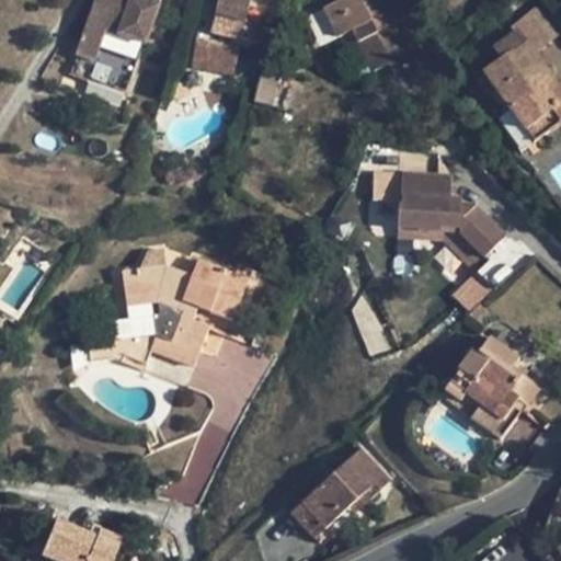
[(95,0),(75,57),(95,64),(106,33),(147,46),(162,0),(95,0)]
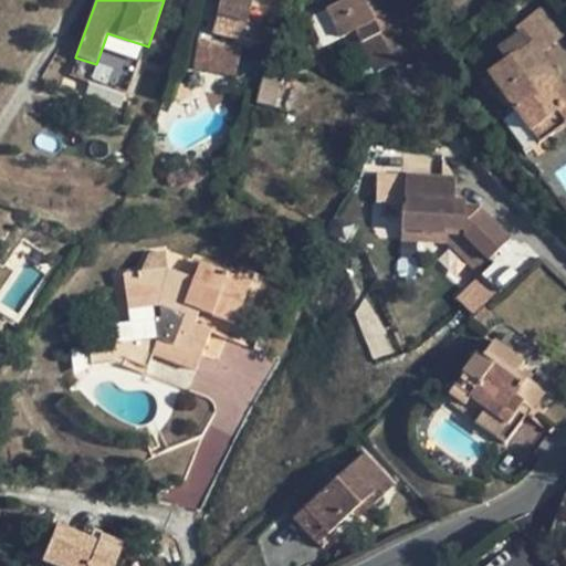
[(221,0),(213,32),(243,40),(248,21),(253,0),(221,0)]
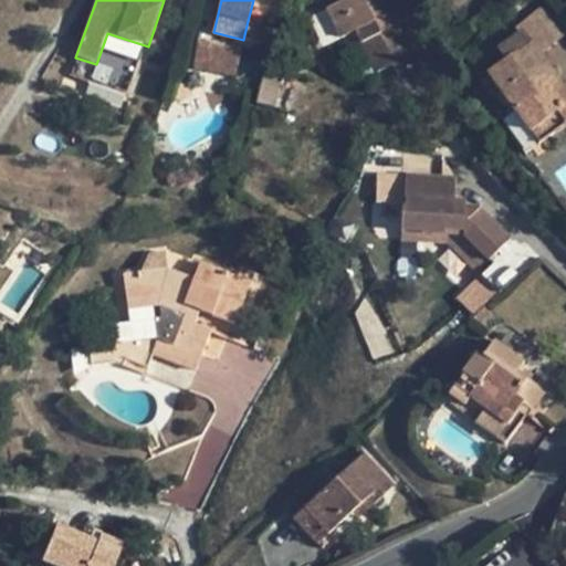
[(397,25),(384,0),(345,0),(327,9),(342,39),(356,32),(377,72),(394,64),(397,73),(416,63),(411,54),(397,25)]
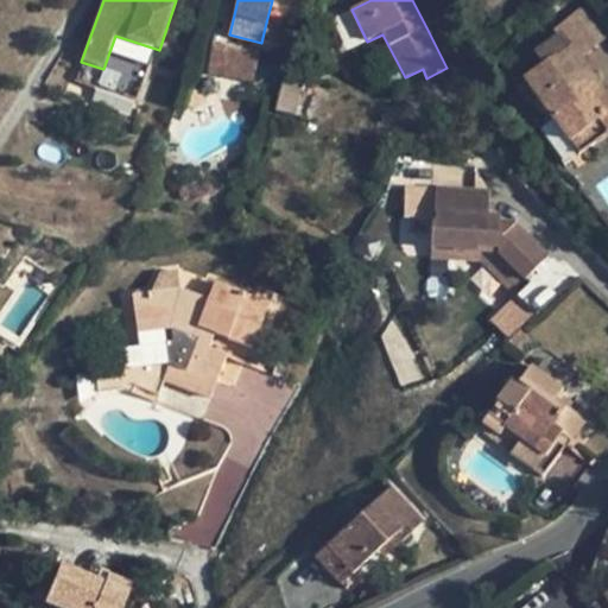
[(607,24),(588,1),(571,17),(597,46),(607,36),(607,24)]
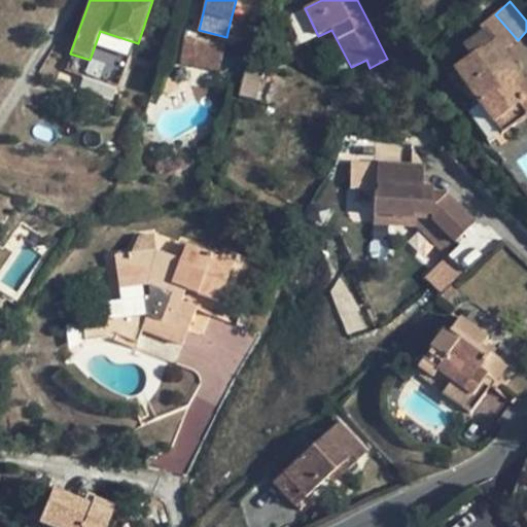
[(471,58),(455,70),(457,74),(449,79),(456,94),(466,88),(501,135),(526,115),(526,112),(520,104),(526,99),(526,84),(508,61),(514,56),(508,47),(518,40),(495,14),(482,26),(486,32),(464,47),(471,58)]
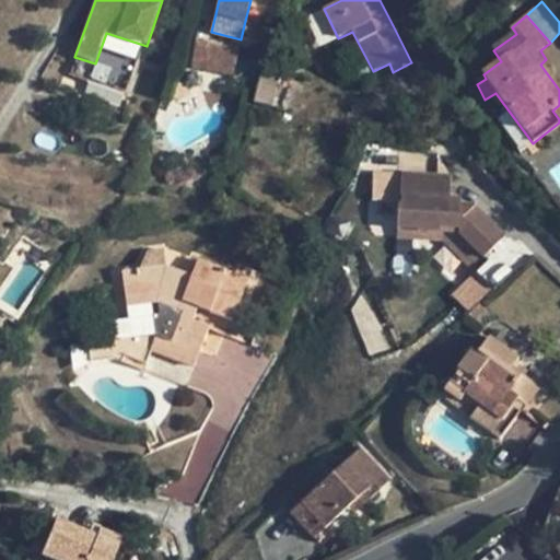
[(245,21),(241,39),(253,42),(254,42),(256,42),(257,39),(258,39),(263,24),(245,21)]
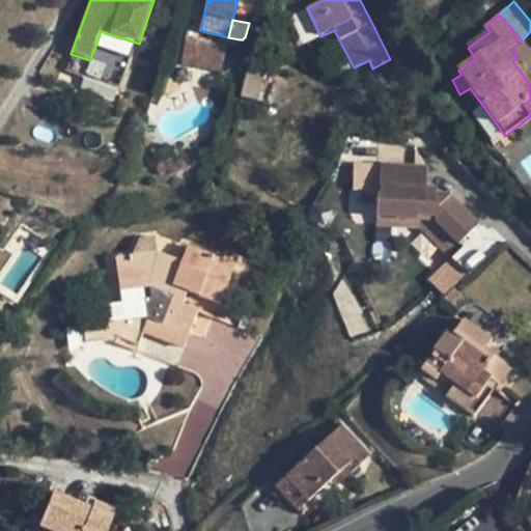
[(340,75),(354,67),(334,30),(320,36),(340,75)]
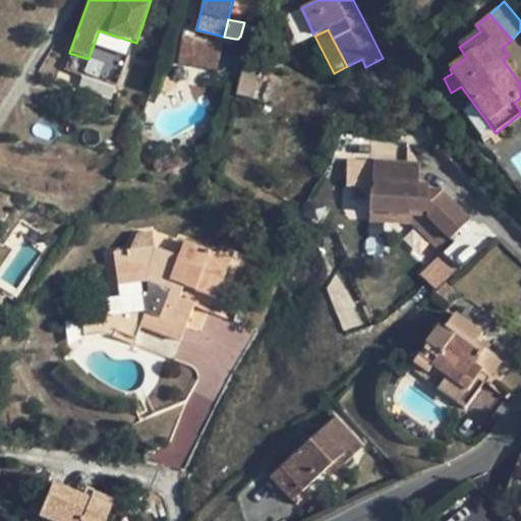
[(189,61),(194,38),(183,34),(177,63),(189,61)]
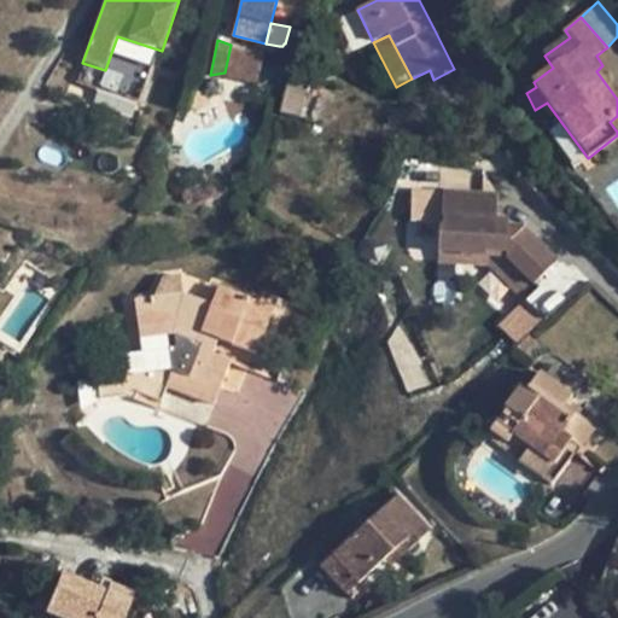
[(263,54),(231,45),(225,73),(257,80),(263,54)]
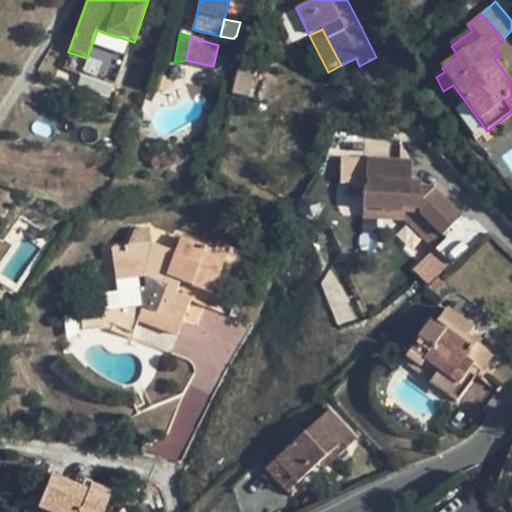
[(213,66),(186,60),(174,62),(212,70),(213,66)]
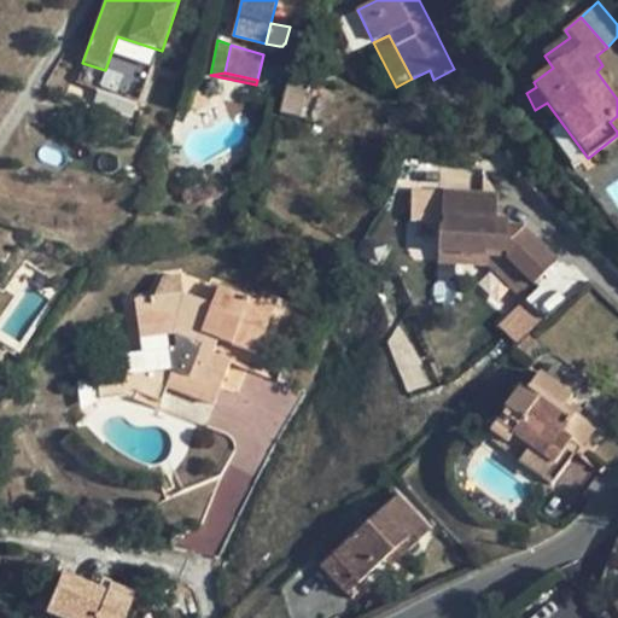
[(194,91),(188,109),(199,111),(203,110),(205,109),(208,106),(209,104),(211,94),(194,91)]
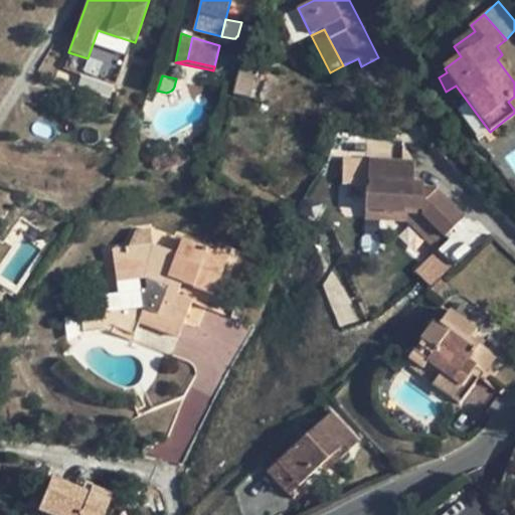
[(367,188),(367,212),(421,214),(445,236),(464,217),(436,189),(421,188),(421,183),(412,182),(413,162),(370,160),(369,180),(371,180),(370,187),(367,188)]
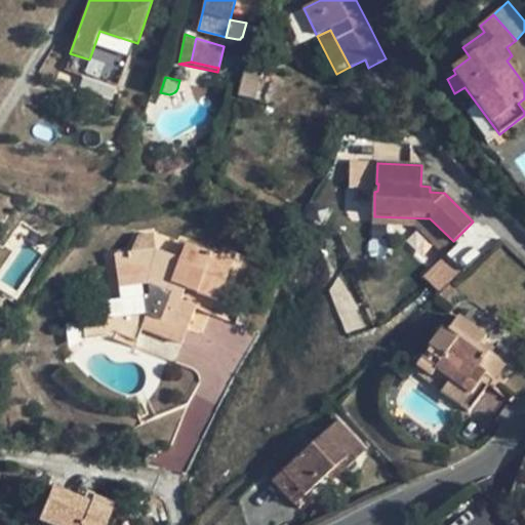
[(430,218),(374,216),(373,224),(415,226),(430,218)]
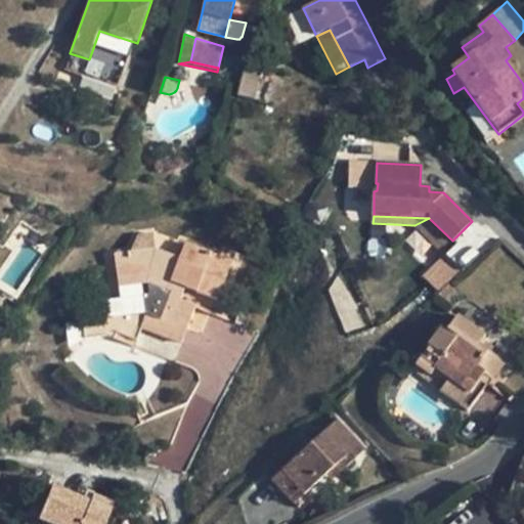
[(429,218),(415,225),(441,251),(452,241),(429,218)]
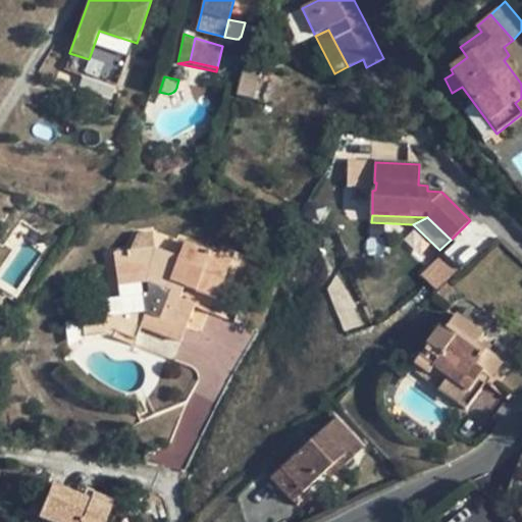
[(113,253),(118,286),(147,283),(148,294),(142,294),(145,313),(140,327),(180,344),(196,305),(179,299),(185,288),(216,300),(232,258),(185,241),(178,257),(154,248),(153,231),(138,232),(129,251),(113,253)]
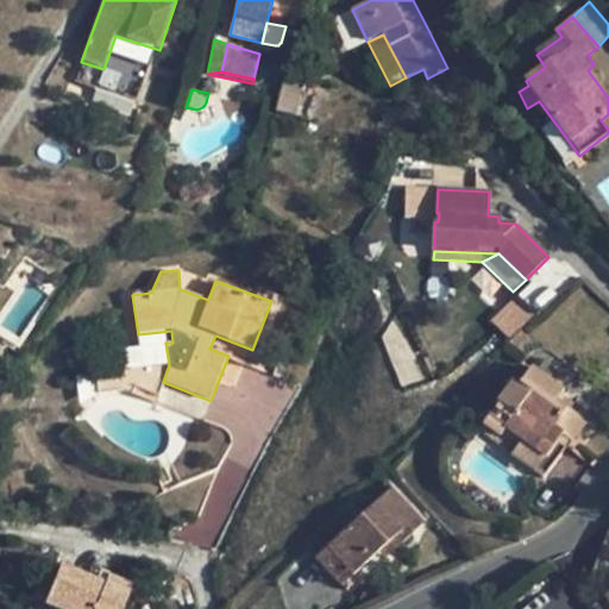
[(514,303),(493,316),(502,334),(525,322),(514,303)]
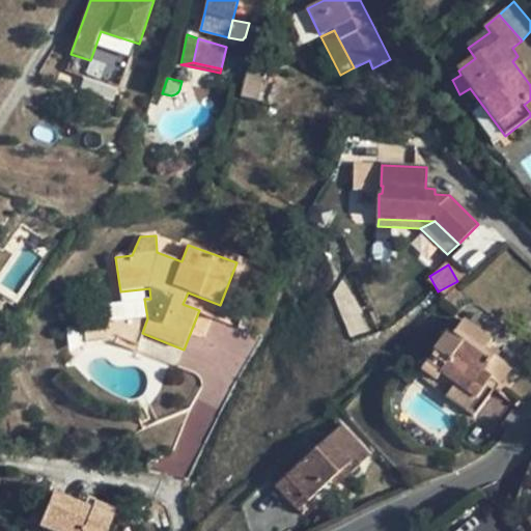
[(453,336),(464,322),(458,317),(447,331),(453,336)]
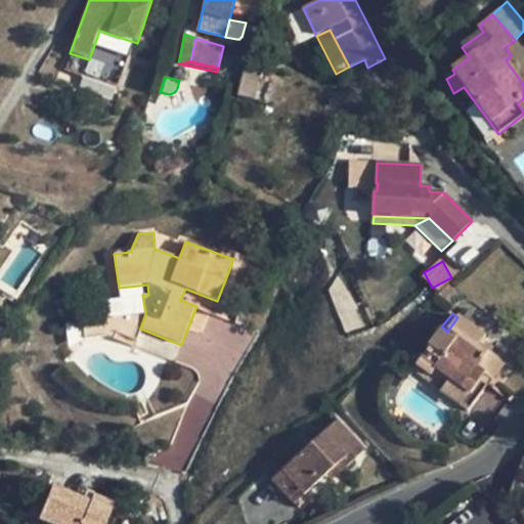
[(488,352),(479,346),(485,337),(457,317),(447,332),(441,326),(415,363),(431,376),(435,369),(471,394),(479,383),(488,388),(505,364),(488,352)]
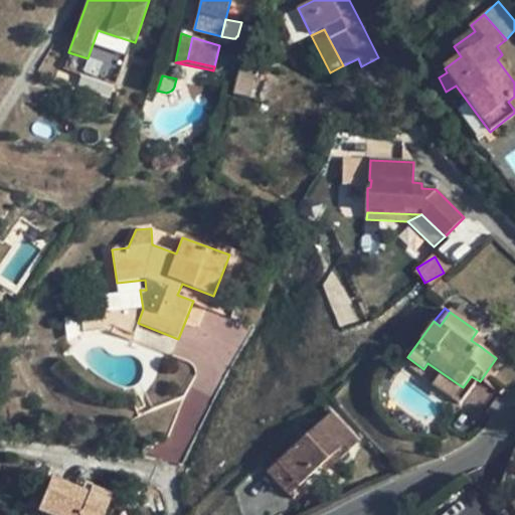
[(84,335),(81,315),(63,317),(66,343),(84,335)]
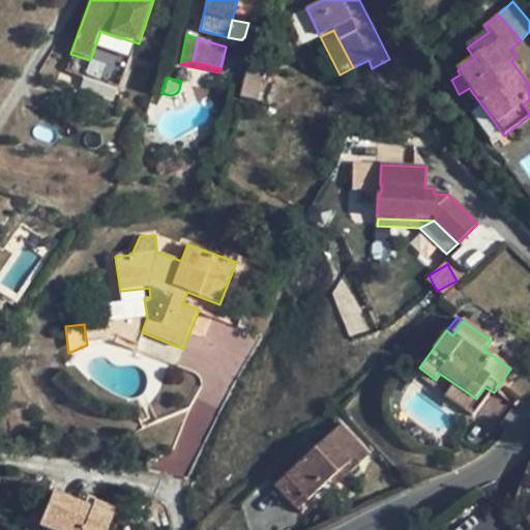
[(491,341),(484,350),(494,356),(500,348),(491,341)]
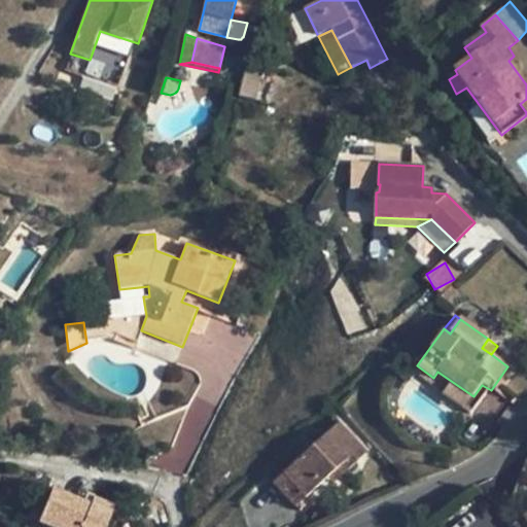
[(433,378),(417,365),(412,372),(464,409),(473,396),(437,372),(433,378)]
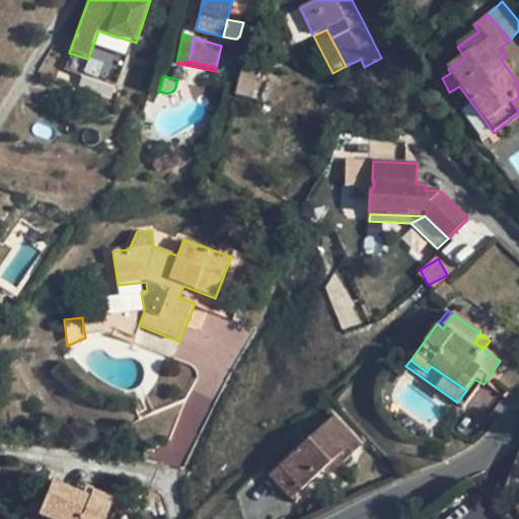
[(323,470),(356,440),(332,416),(280,467),(301,490),(323,470)]
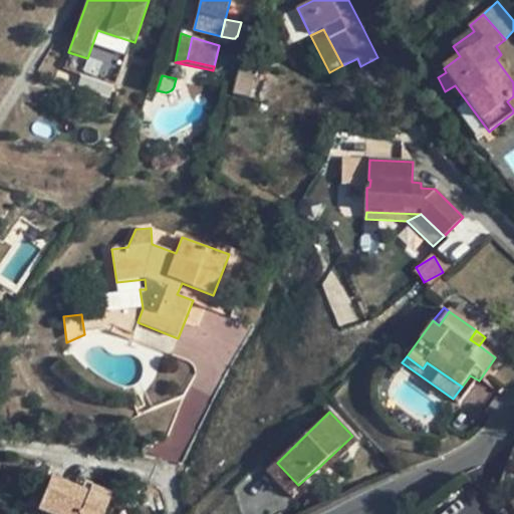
[(352,436),(320,466),(325,472),(357,441),(352,436)]
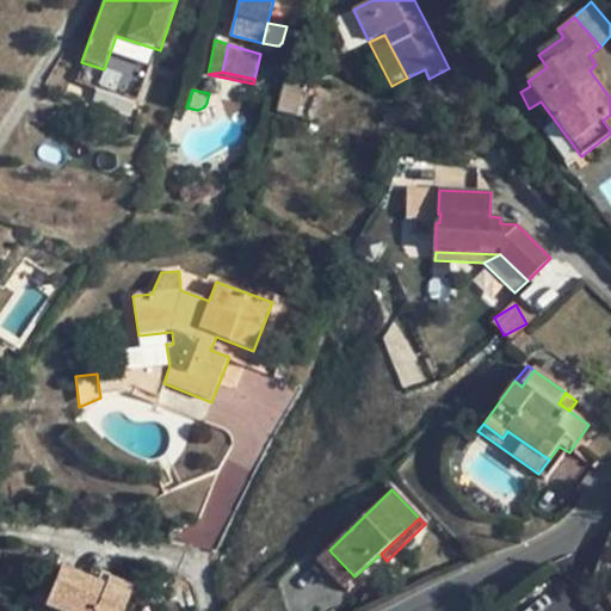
[(355,576),(329,550),(318,561),(343,588),(355,576)]
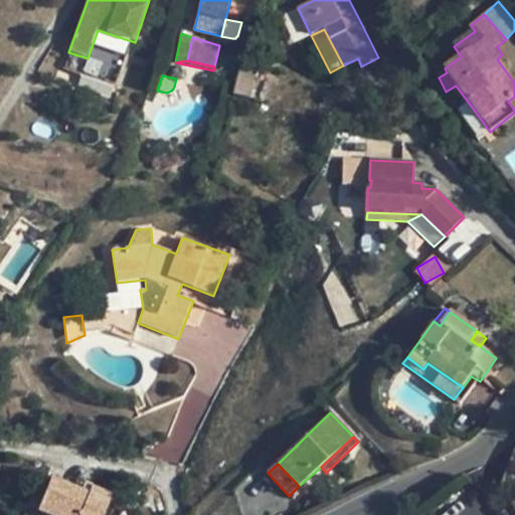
[(38,510),(49,514),(101,514),(111,494),(93,487),(90,494),(51,478),(45,493),(38,510)]
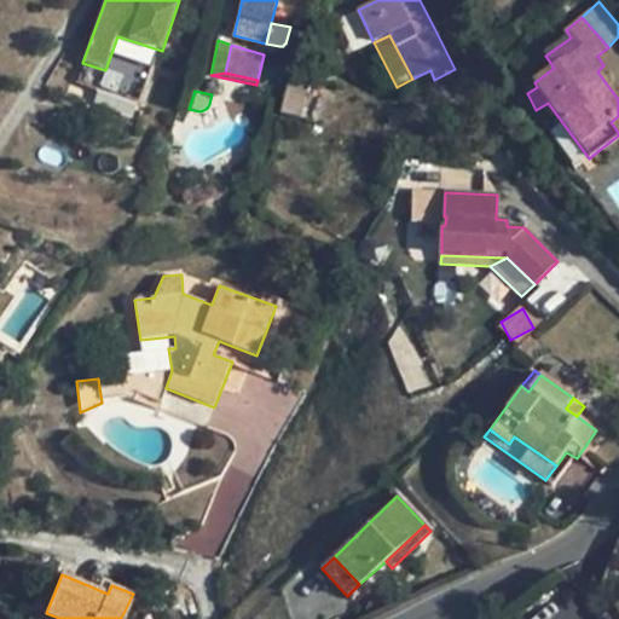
[(46,613),(55,593),(42,588),(34,608),(46,613)]
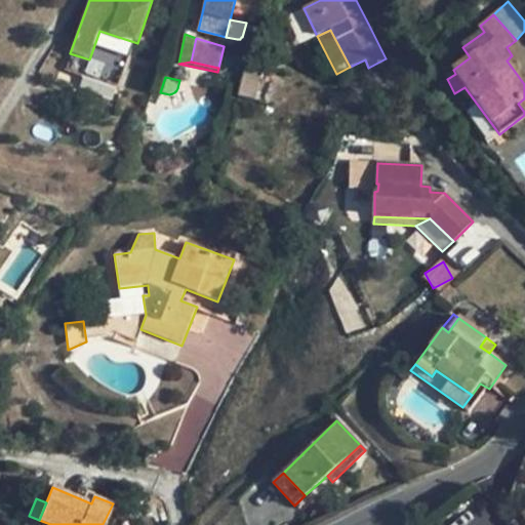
[(524,524),(524,519),(522,515),(512,521),(514,524),(524,524)]
